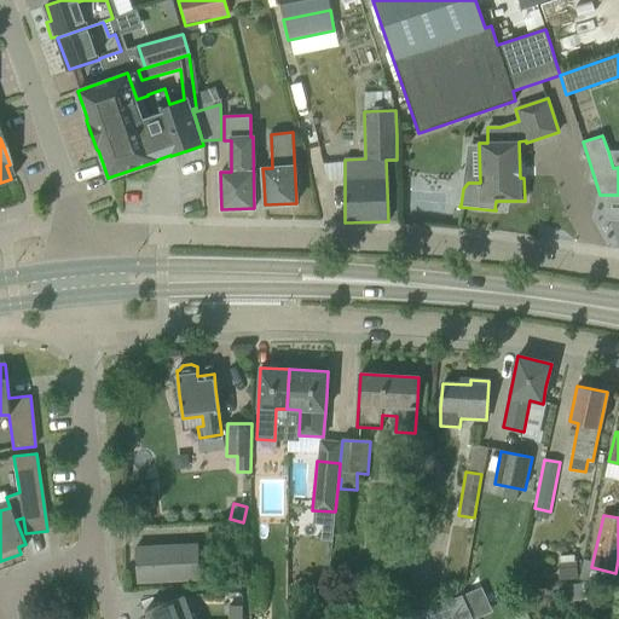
[(400,584),(412,586),(422,533),(411,531),(400,584)]
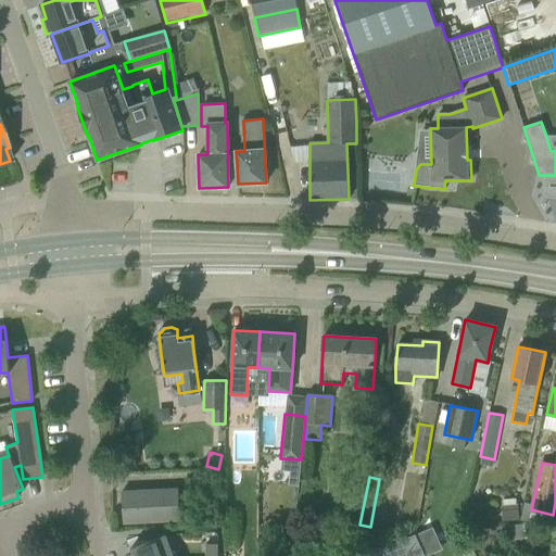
[(122,492),(123,523),(179,520),(178,489),(122,492)]
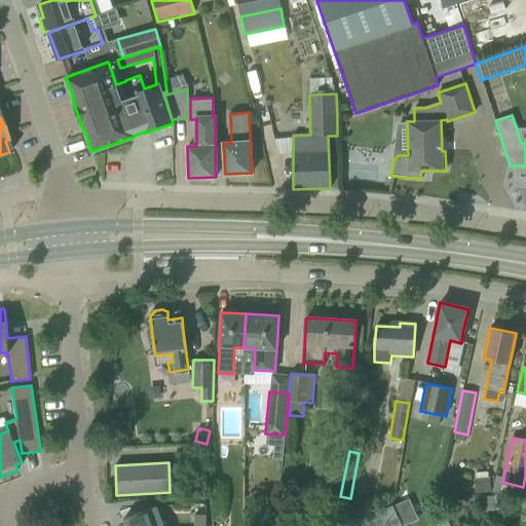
[(476,479),(474,479),(474,484),(475,492),(490,491),(489,482),(489,478),(488,478),(487,472),(475,473),(476,479)]
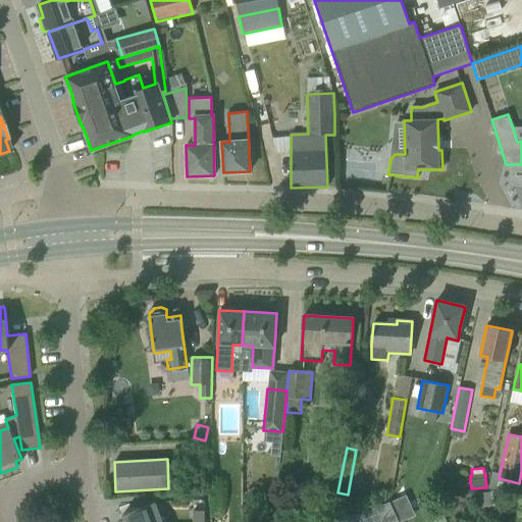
[(501,490),(476,494),(478,508),(503,505),(501,490)]
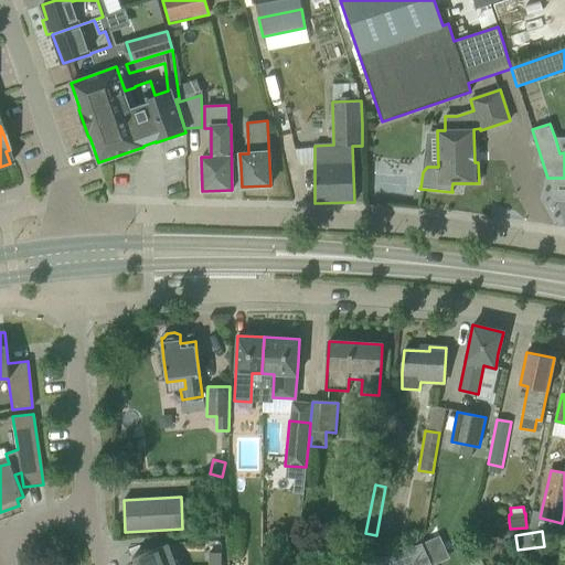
[(129,564),(128,564),(174,564),(167,544),(132,556),(135,563),(129,564)]
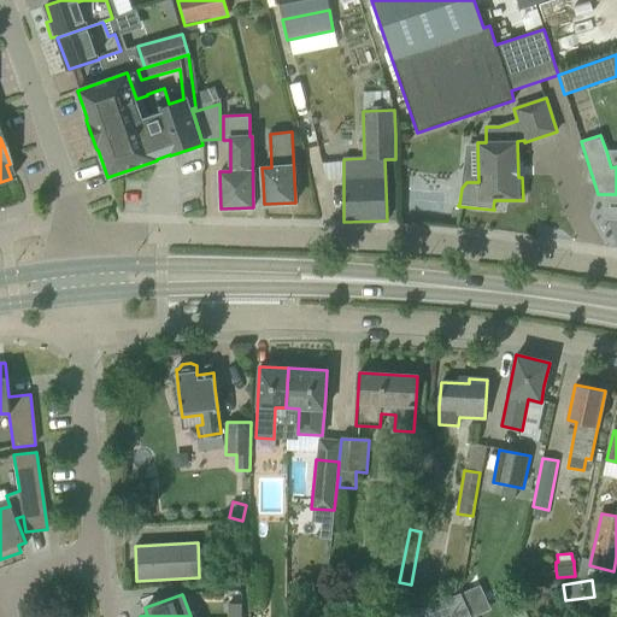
[(460,594),(401,616),(469,616),(471,616),(460,594)]
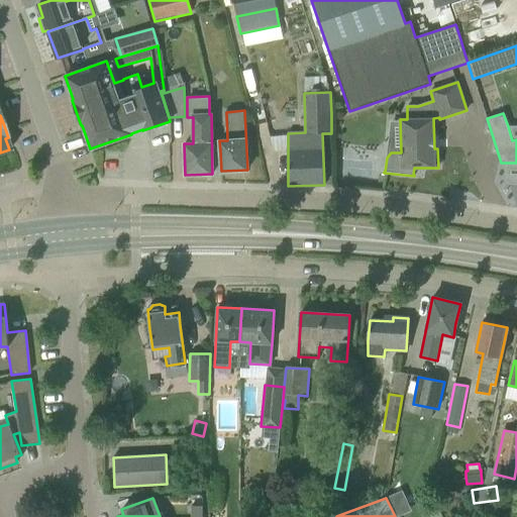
[(187,516),(187,506),(177,506),(177,516),(187,516)]
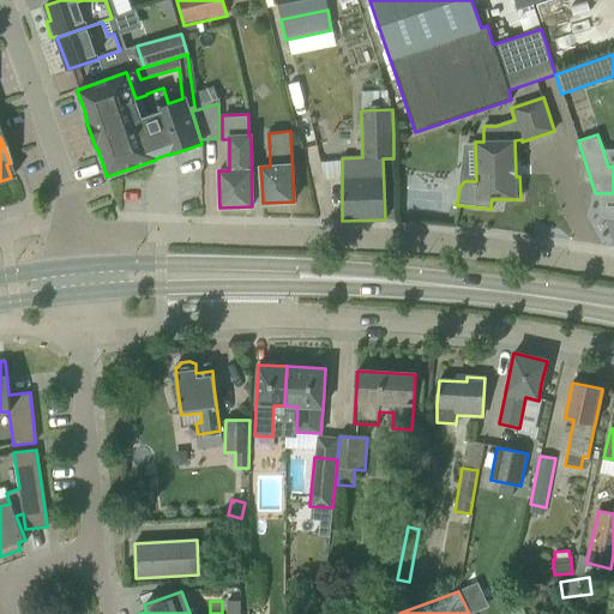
[(227,601),(227,613),(240,613),(240,601),(227,601)]
